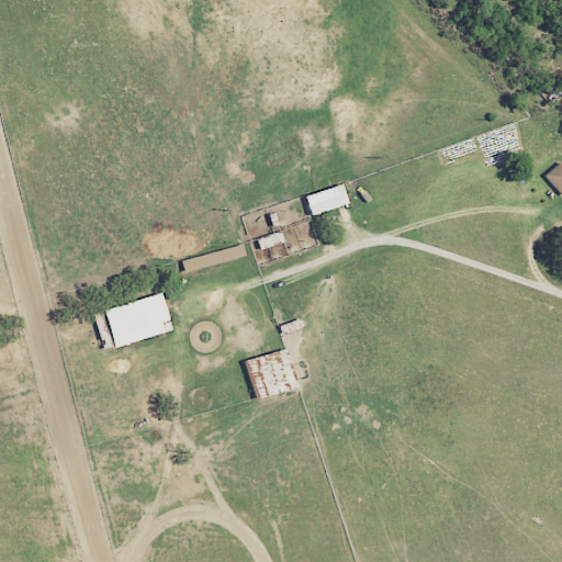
[(544,177),(561,194),(561,163),(561,161),(544,177)]
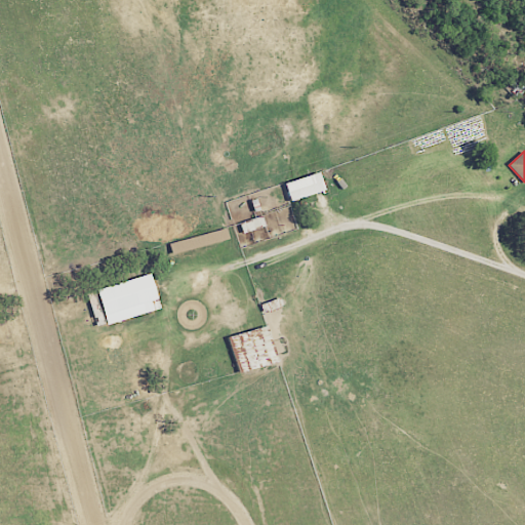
[(325,190),(320,171),(285,183),(290,200),(325,190)]
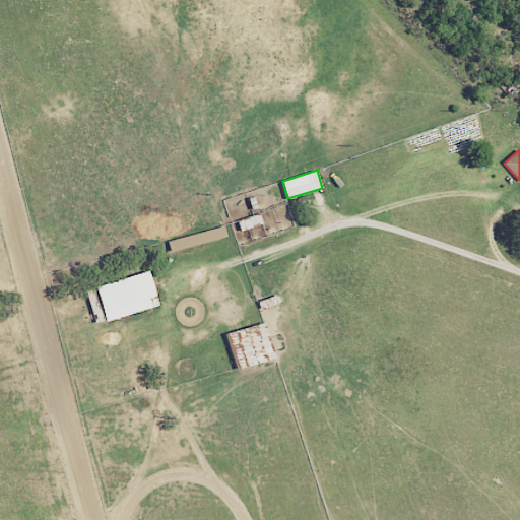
[(263,223),(260,213),(238,220),(240,231),(263,223)]
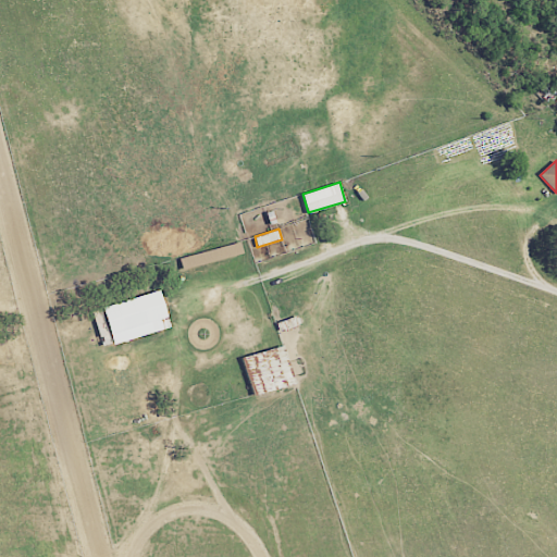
[(102,307),(113,344),(169,329),(165,318),(168,318),(160,291),(102,307)]
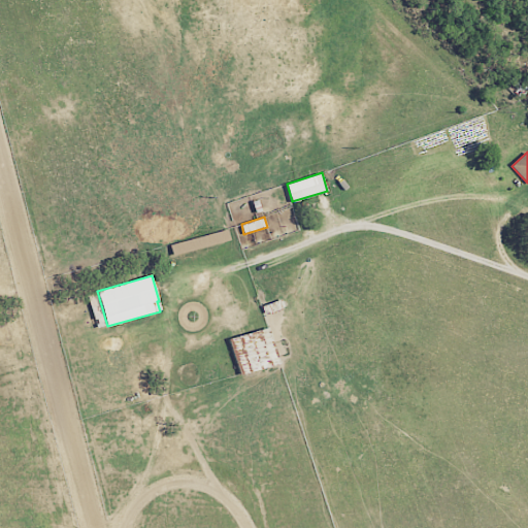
[(281,364),(269,327),(230,339),(241,376),(281,364)]
